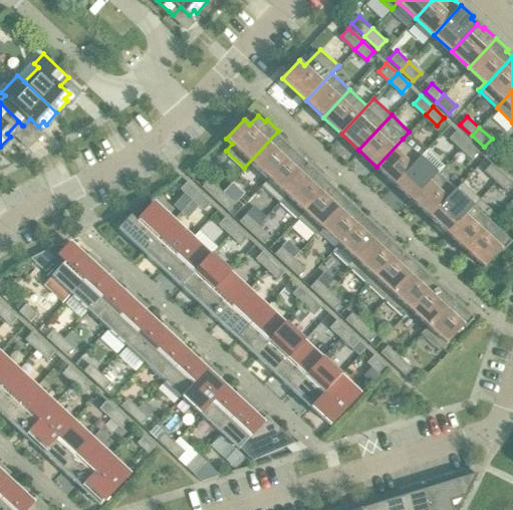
[(468,140),(457,129),(449,137),(461,148),(468,140)]
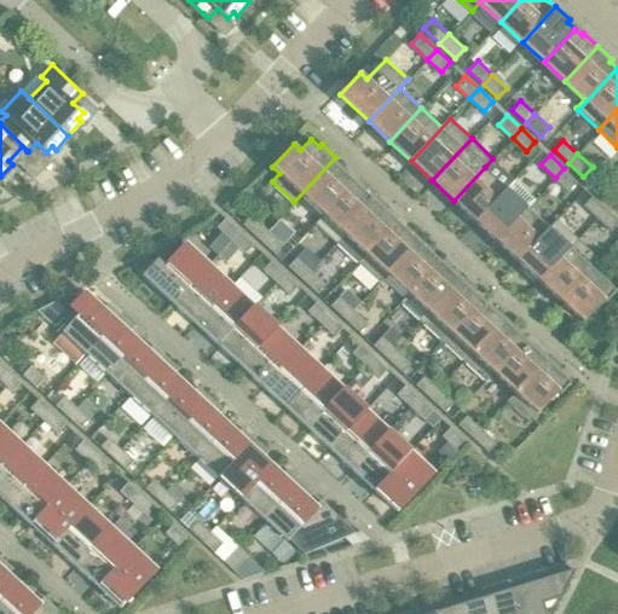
[(323,213),(354,179),(347,173),(350,171),(335,157),(294,202),(302,193),(323,213)]
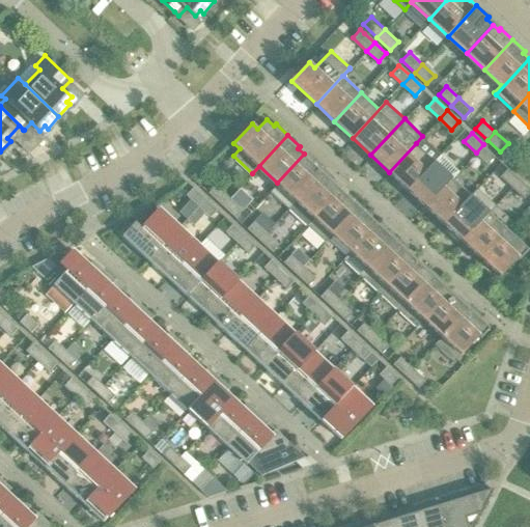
[(408,189),(434,160),(416,143),(389,172),(408,189)]
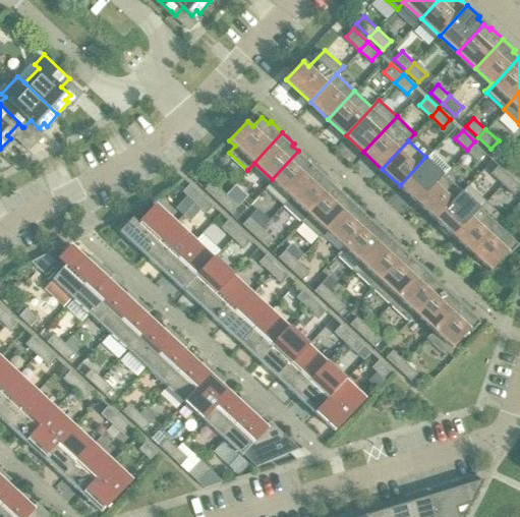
[(485,152),(474,141),(467,150),(478,160),(485,152)]
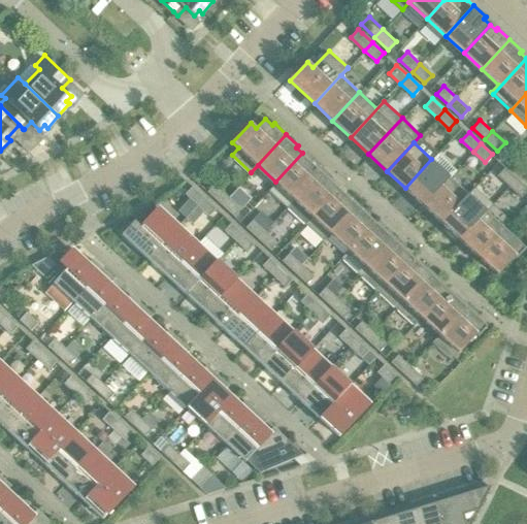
[(423,204),(450,176),(457,168),(438,152),(431,159),(405,188),(423,204)]
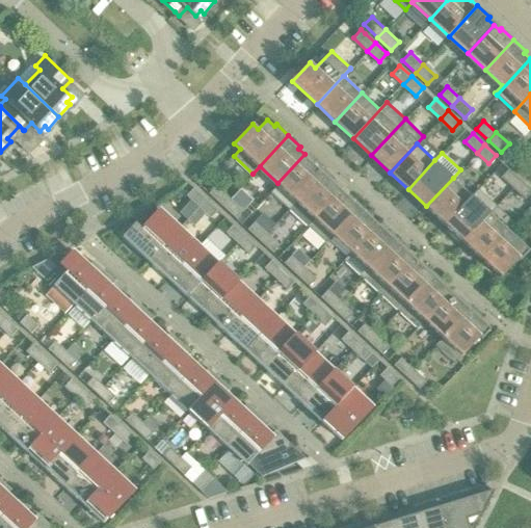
[(296,200),(324,169),(313,158),(311,160),(304,154),(277,183),(296,200)]
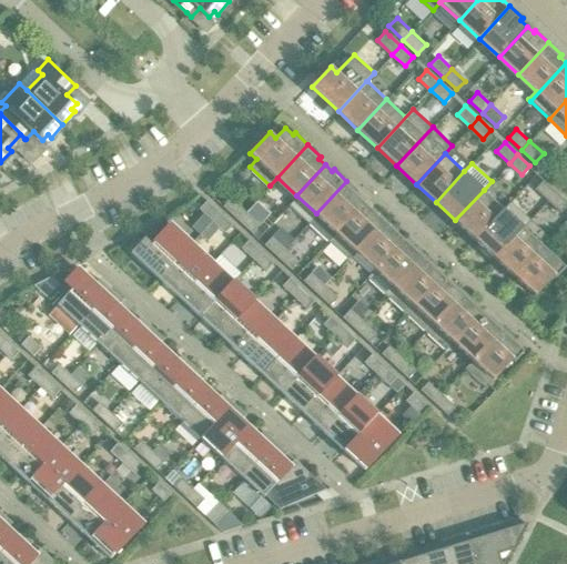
[(556,191),(544,179),(535,188),(548,199),(556,191)]
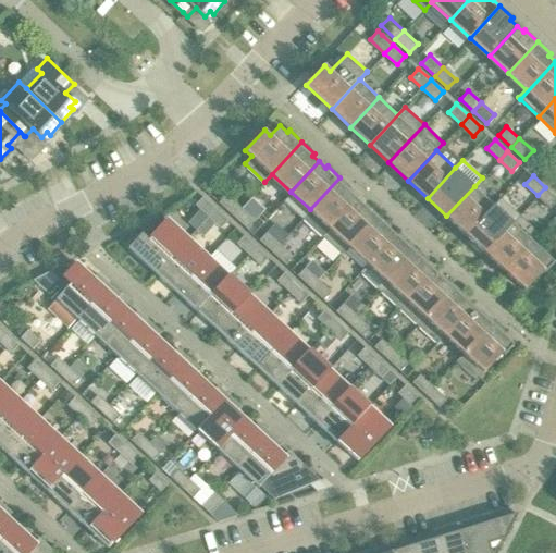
[(330,226),(357,197),(350,192),(353,189),(340,177),(310,209),(330,226)]
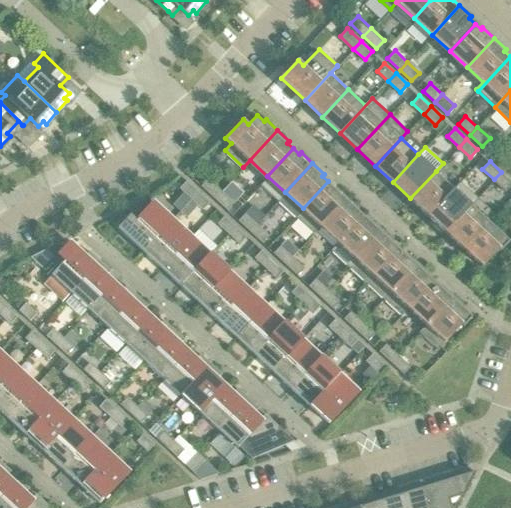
[(428,215),(453,187),(436,171),(410,198),(428,215)]
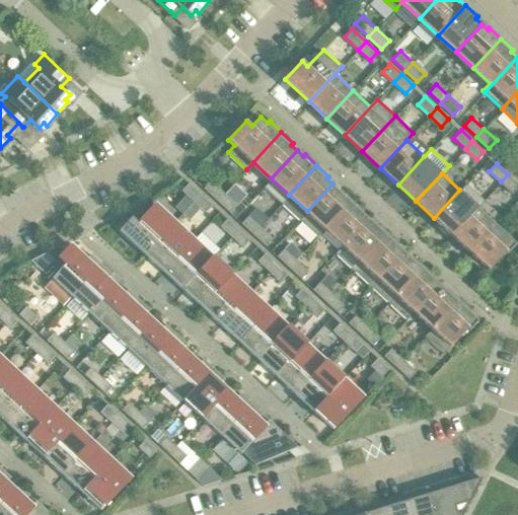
[(517,182),(508,174),(501,181),(512,193),(517,186),(517,182)]
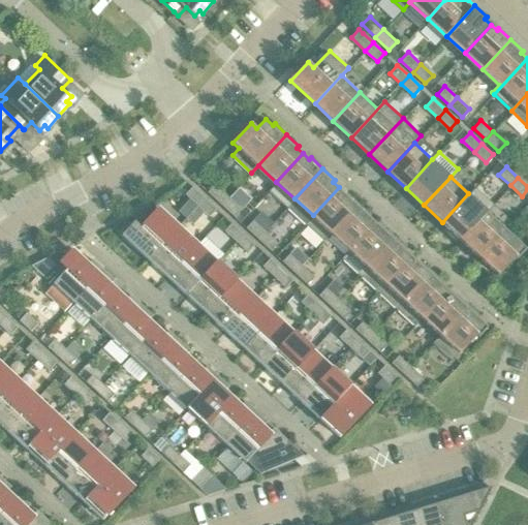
[(229,195),(215,182),(208,190),(222,204),(229,195)]
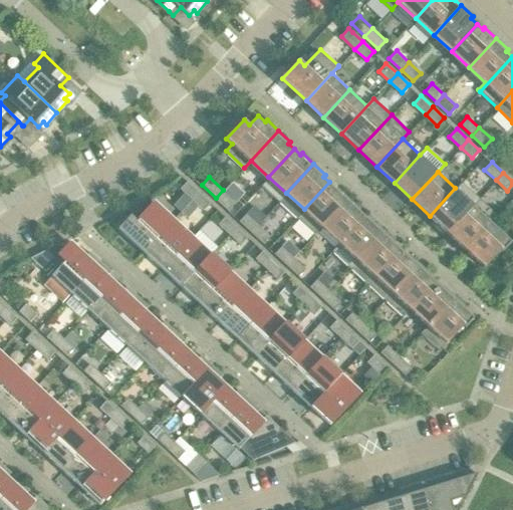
[(199,191),(187,180),(180,187),(192,198),(199,191)]
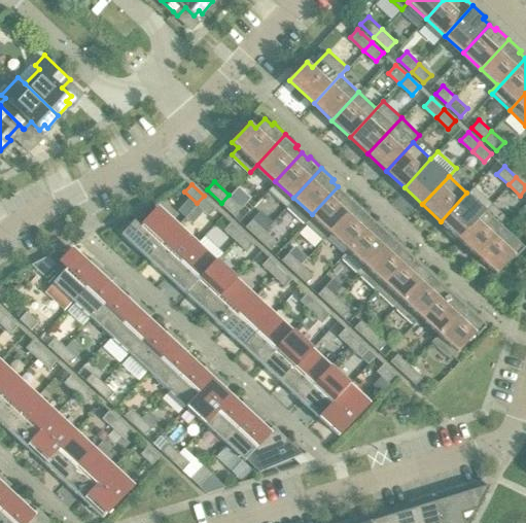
[(458,238),(492,202),(474,185),(466,193),(441,221),(458,238)]
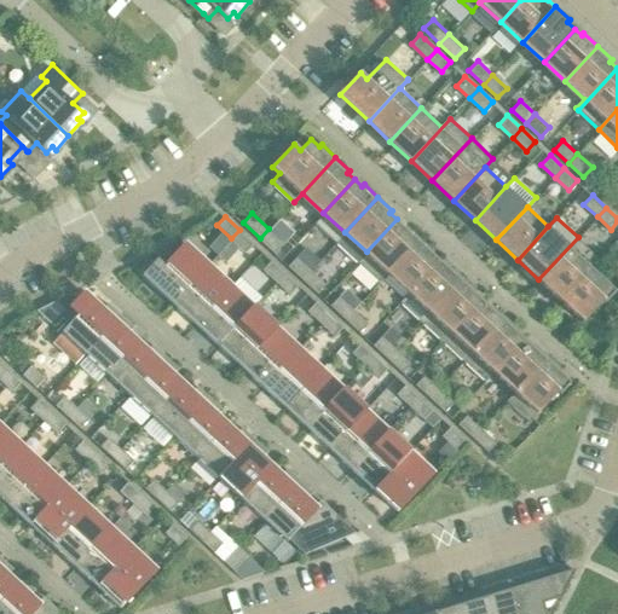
[(379,281),(387,272),(421,236),(406,224),(404,226),(397,219),(367,252),(358,261),(379,281)]
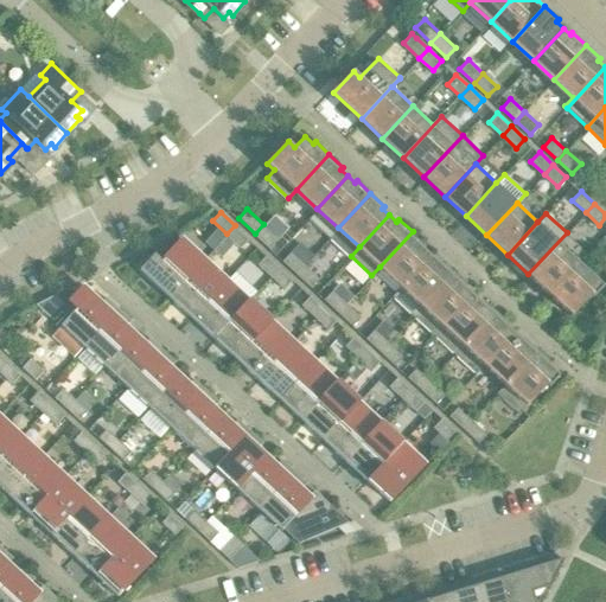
[(278,238),(263,224),(255,234),(269,247),(278,238)]
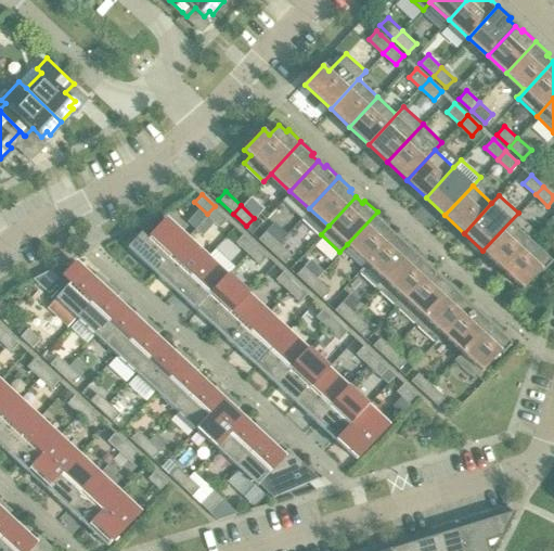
[(228,217),(215,206),(207,214),(220,226),(228,217)]
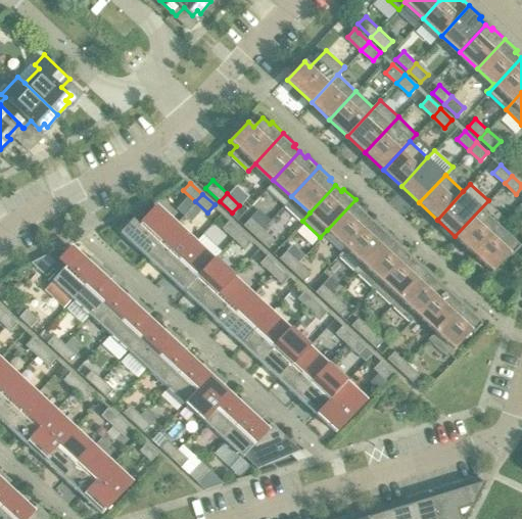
[(345,246),(371,219),(365,213),(367,210),(356,199),(327,230),(345,246)]
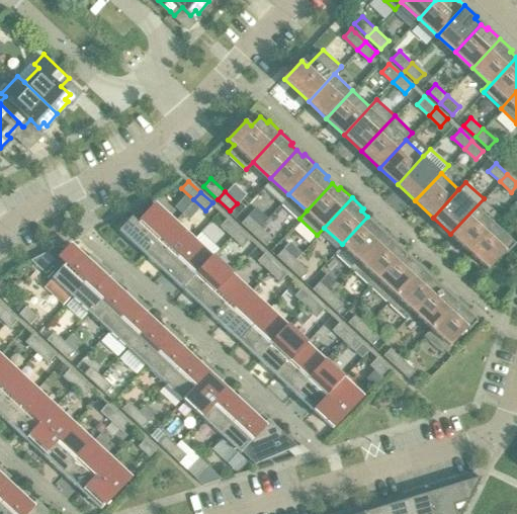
[(495,223),(502,216),(484,198),(450,234),(468,250),(495,223)]
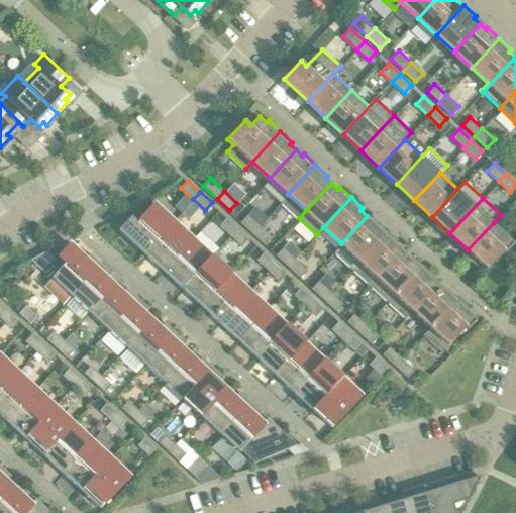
[(144,251),(175,219),(156,202),(138,220),(131,214),(119,228),(144,251)]
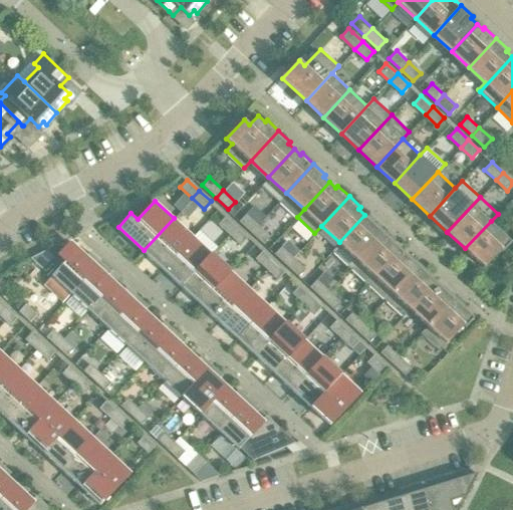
[(258,223),(246,212),(239,220),(251,231),(258,223)]
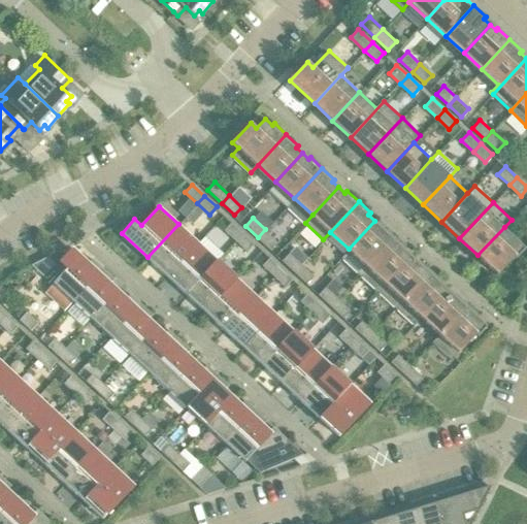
[(243,231),(231,221),(224,228),(236,239),(243,231)]
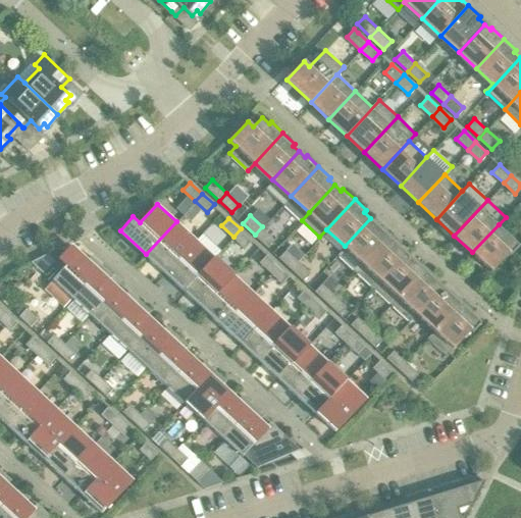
[(356,270),(391,232),(378,221),(376,224),(370,218),(345,246),(337,254),(356,270)]
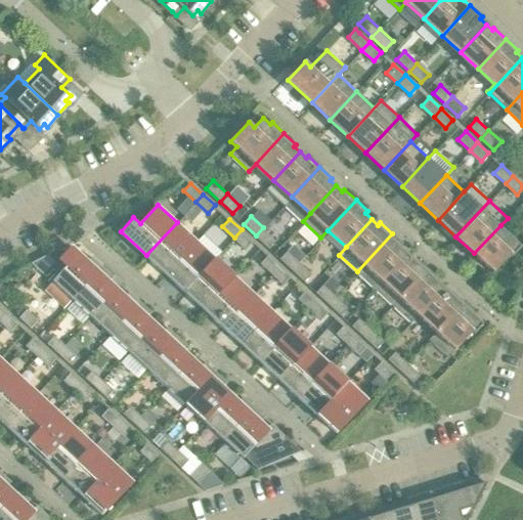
[(166,273),(197,241),(177,222),(146,255),(166,273)]
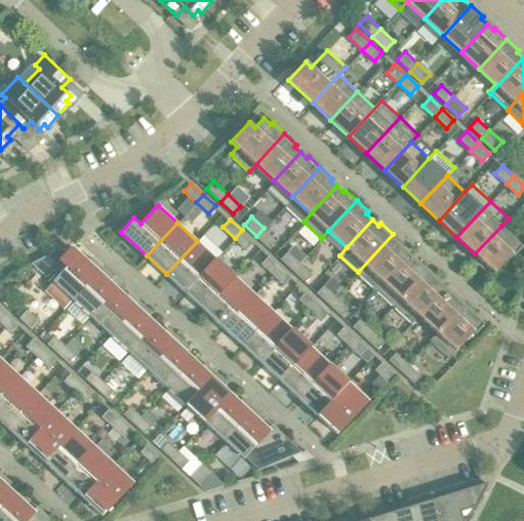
[(523,245),(501,226),(475,253),(494,272),(496,269),(511,253),(514,255),(523,245)]
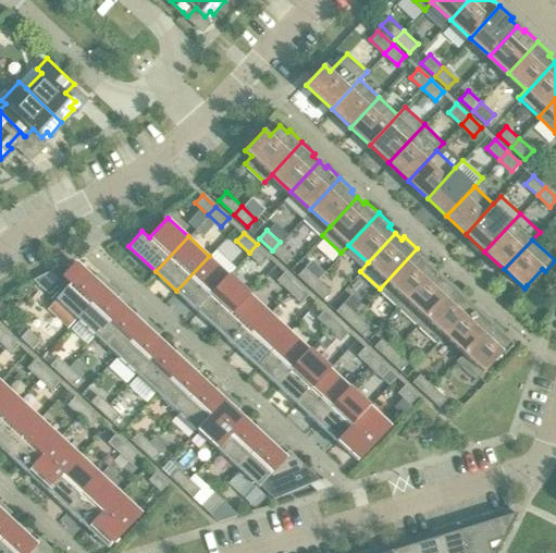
[(286,262),(294,254),(280,242),(272,250),(286,262)]
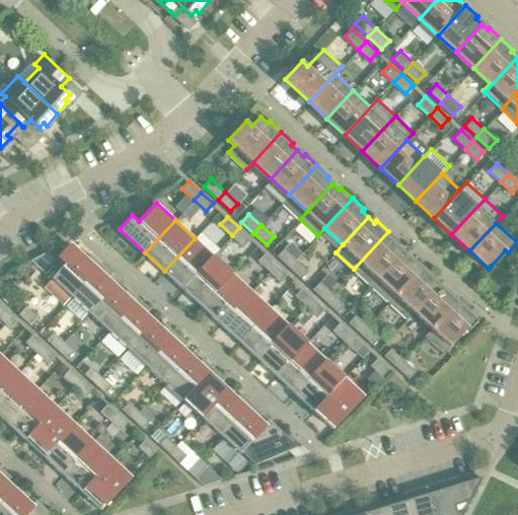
[(250,238),(239,227),(232,235),(243,245),(250,238)]
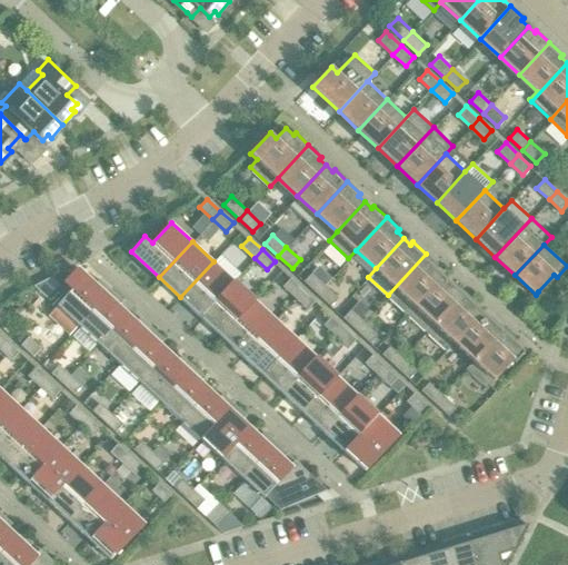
[(407,313),(442,274),(437,268),(438,266),(426,254),(388,295),(407,313)]
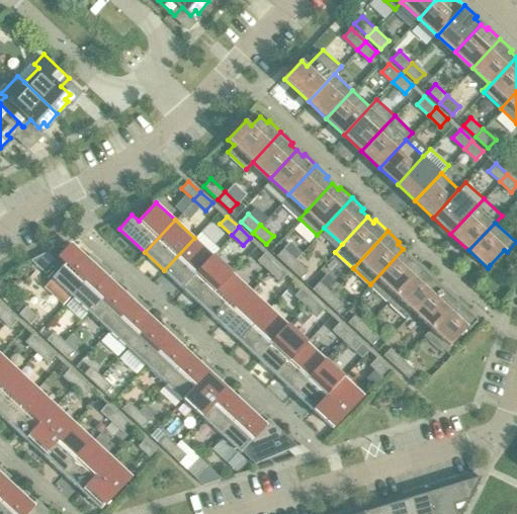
[(182,287),(212,255),(194,238),(164,270),(182,287)]
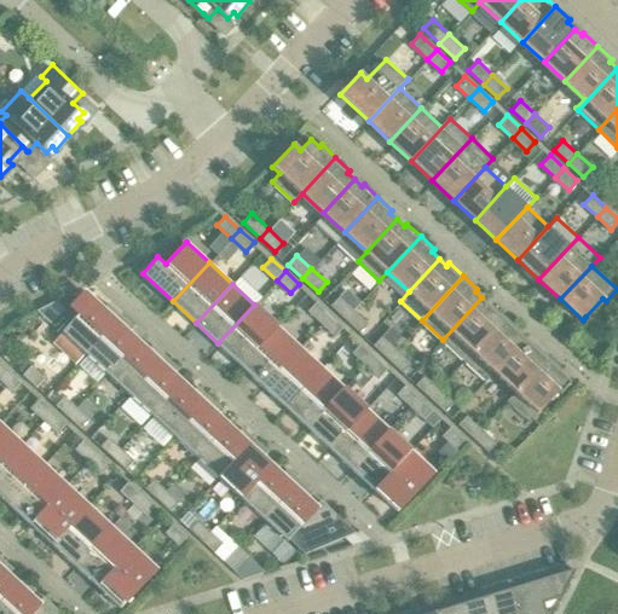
[(85,352),(121,313),(108,301),(103,306),(86,290),(71,305),(80,312),(62,330),(85,352)]
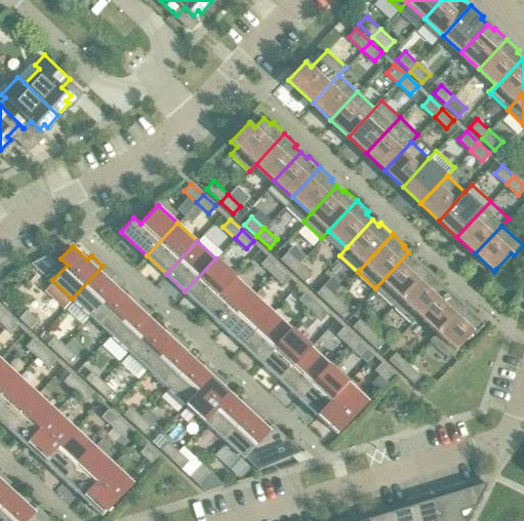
[(300,262),(287,249),(280,257),(293,269),(300,262)]
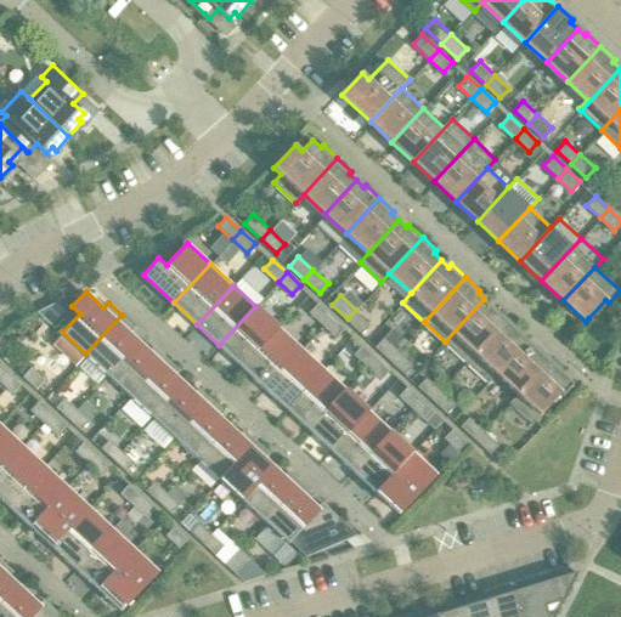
[(467,361),(508,317),(495,304),(492,306),(484,299),(445,341),(467,361)]
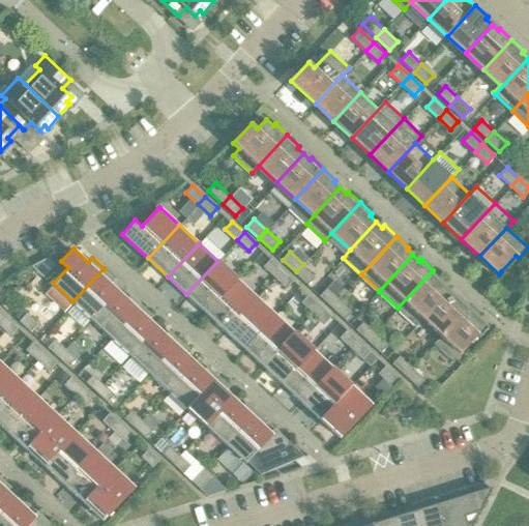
[(283,268),(271,257),(264,265),(275,275),(283,268)]
